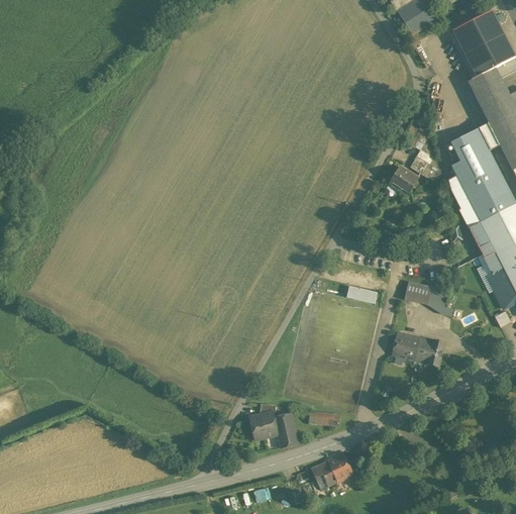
[(390,0),(396,9),(410,0),(390,0)]
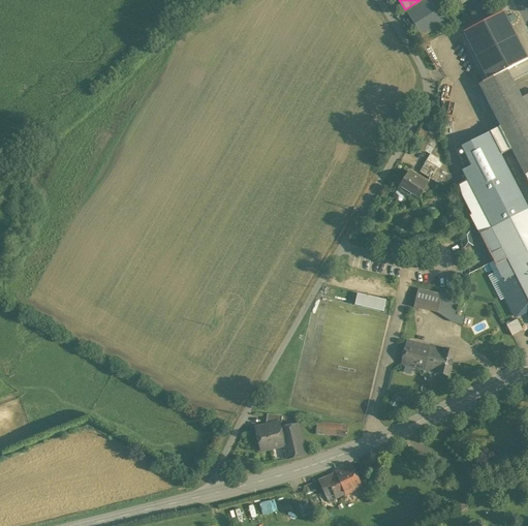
[(440,14),(431,0),(420,0),(405,9),(422,35),(444,21),(440,14)]
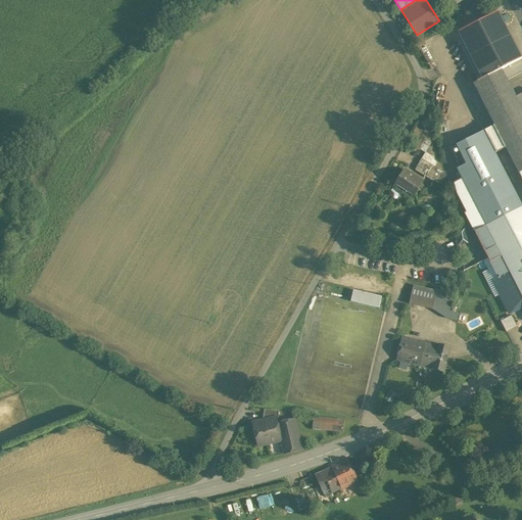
[(474,0),(466,5),(469,11),(480,4),(477,0),(474,0)]
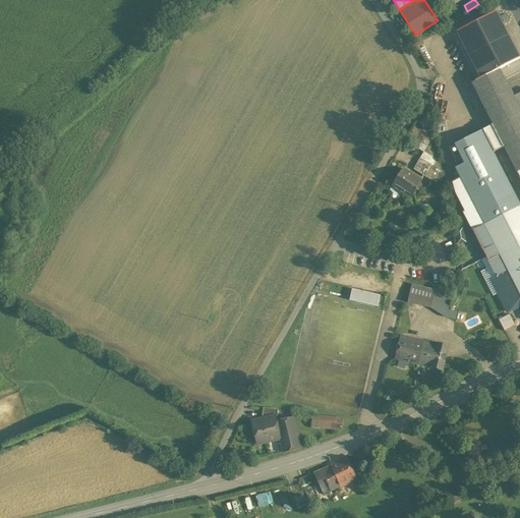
[(496,8),(456,29),(479,75),(474,78),(499,66),(504,64),(504,63),(519,55),(496,8)]
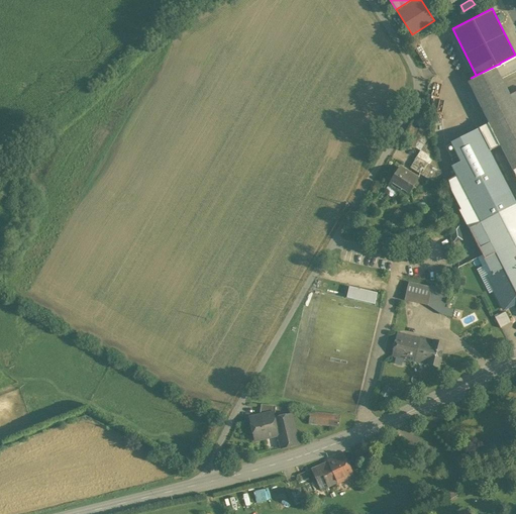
[(471,78),(468,80),(493,130),(515,118),(515,107),(508,93),(500,76),(499,76),(495,66),(471,78)]
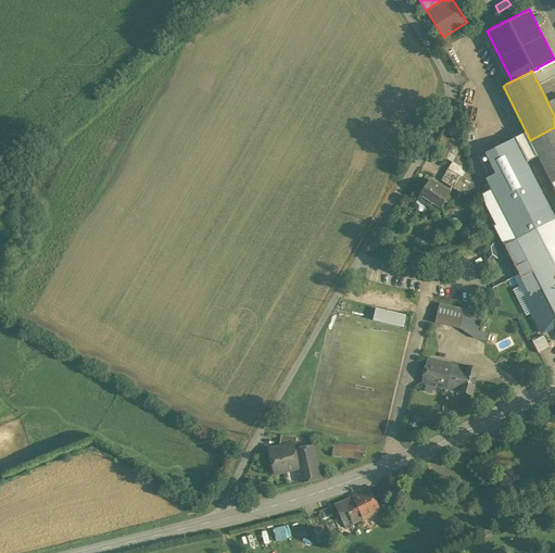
[(448,165),(459,173),(466,161),(454,153),(462,142),(461,125),(449,125),(449,135),(441,135),(434,147),(434,158),(443,158),(450,161),(448,165)]
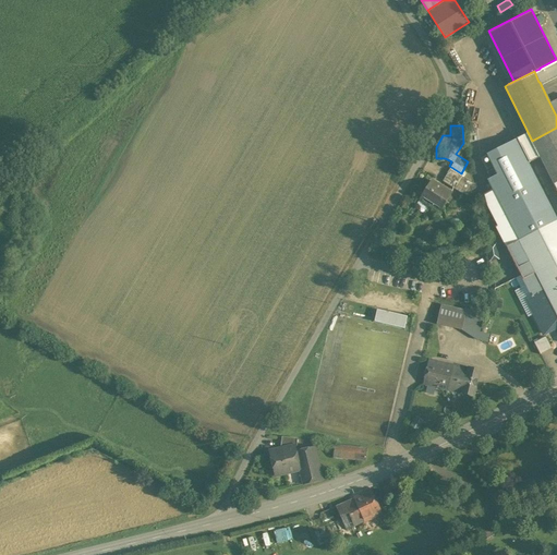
[(556,128),(532,141),(554,183),(556,181),(556,128)]
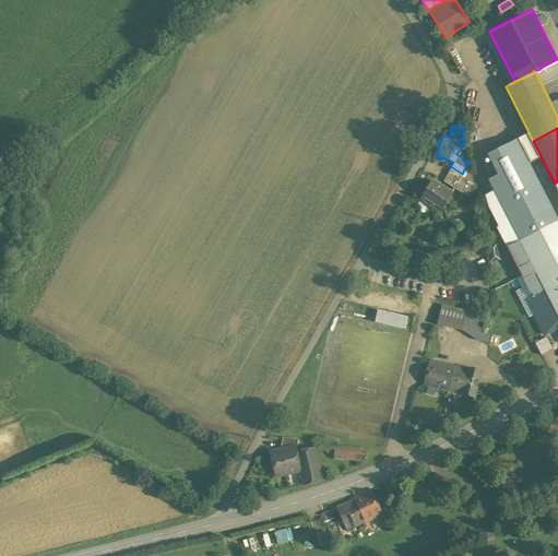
[(517,137),(487,152),(493,163),(522,148),(517,137)]
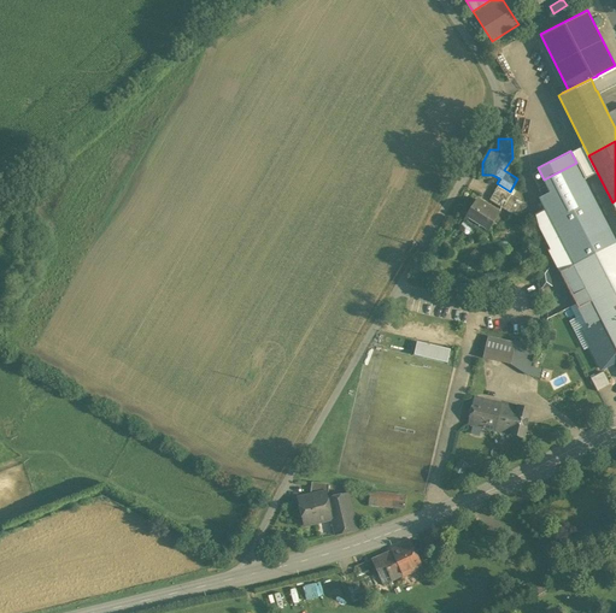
[(615,241),(576,163),(544,180),(549,190),(538,196),(544,208),(573,264),(579,276),(591,299),(615,348),(615,241)]
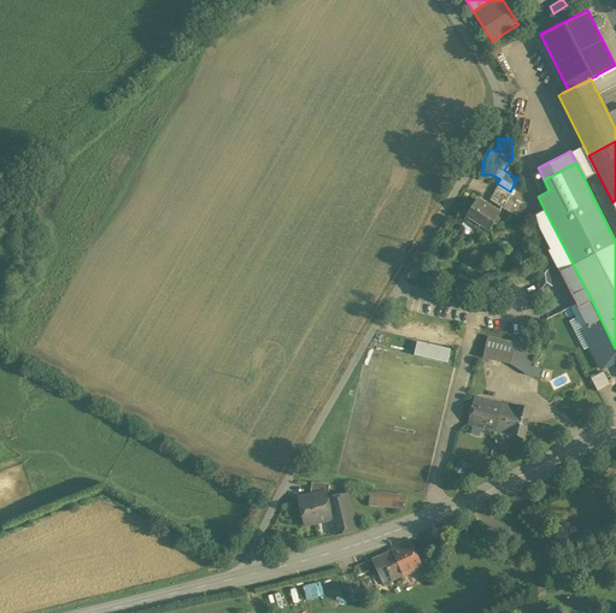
[(510,192),(497,183),(488,196),(502,205),(510,192)]
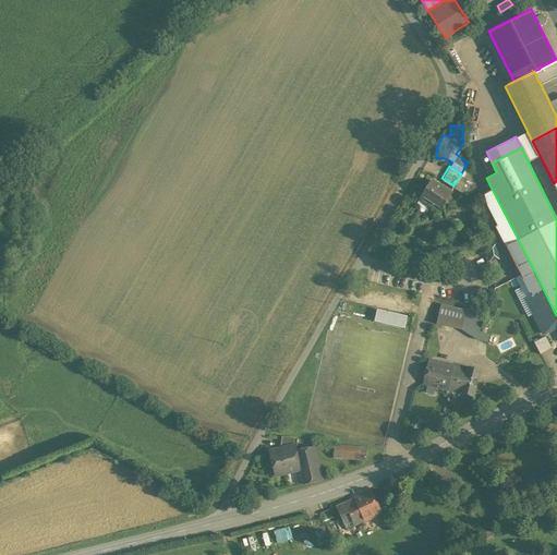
[(468,178),(461,173),(453,185),(460,190),(468,178)]
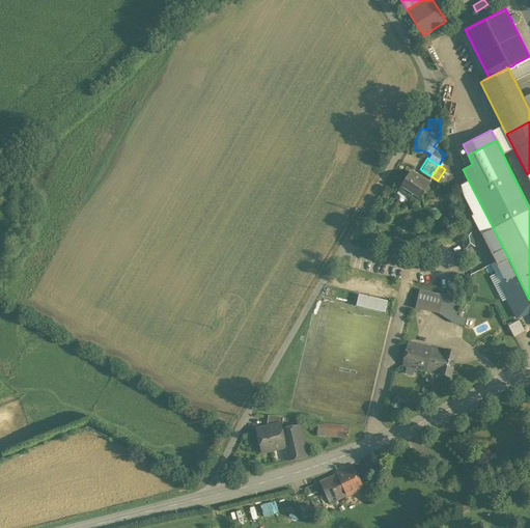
[(428,182),(410,169),(399,187),(401,185),(411,191),(409,193),(418,198),(428,182)]
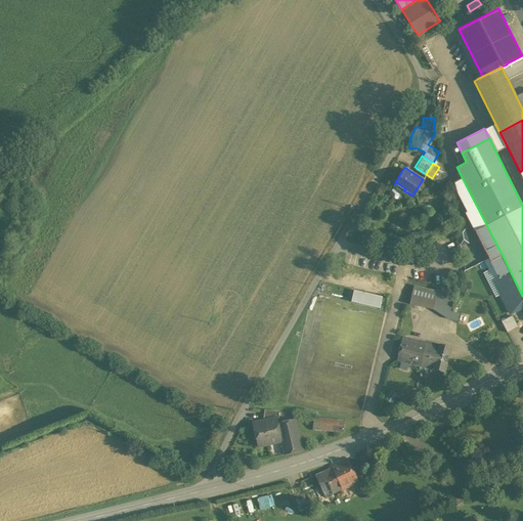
[(486,224),(462,177),(454,180),(458,190),(477,228),(486,224)]
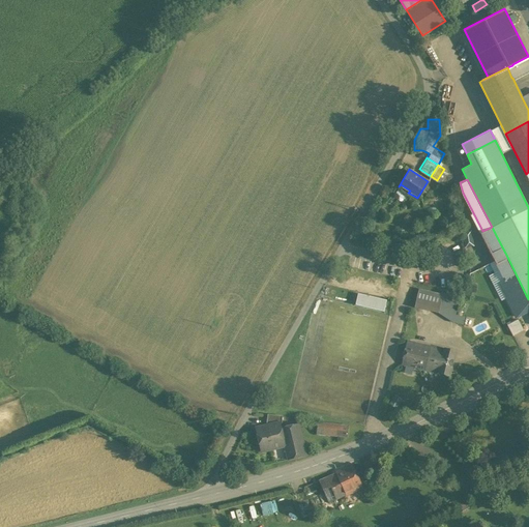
[(482,231),(480,232),(486,243),(497,237),(492,227),(482,231)]
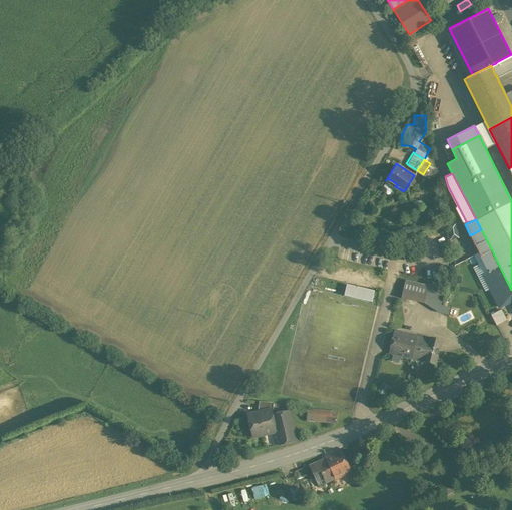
[(481,229),(470,235),(478,250),(480,253),(491,248),(481,229)]
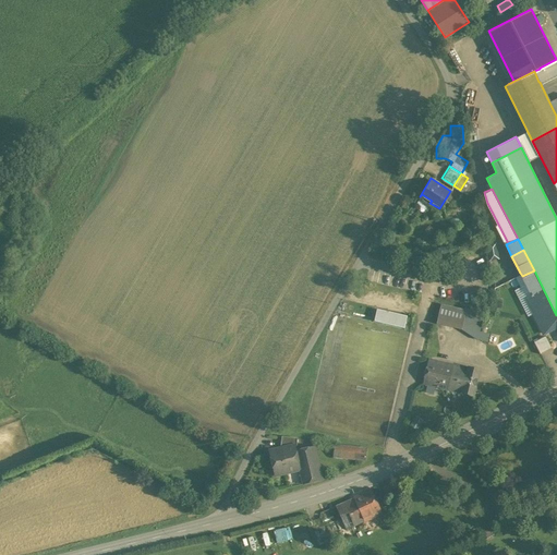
[(556,315),(534,270),(522,276),(530,291),(529,292),(530,293),(525,296),(533,311),(543,332),(556,324),(556,315)]
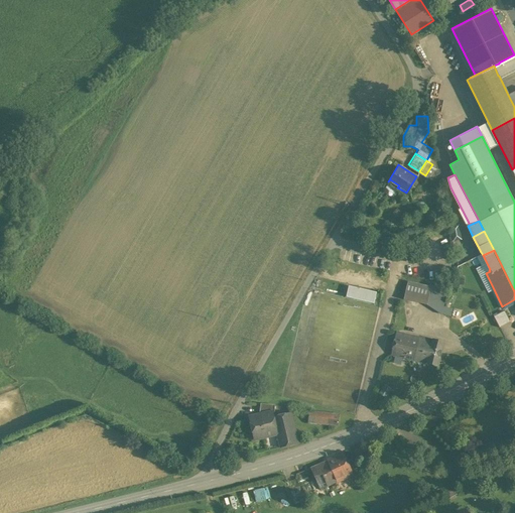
[(488,290),(493,287),(486,273),(490,271),(489,270),(490,269),(483,255),(481,252),(471,257),(488,290)]
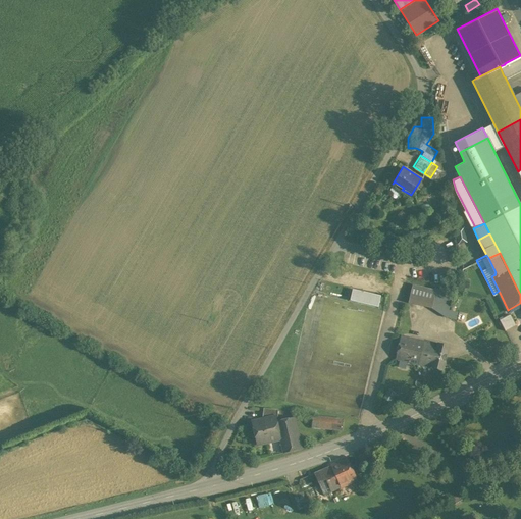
[(412,282),(408,300),(431,306),(435,288),(412,282)]
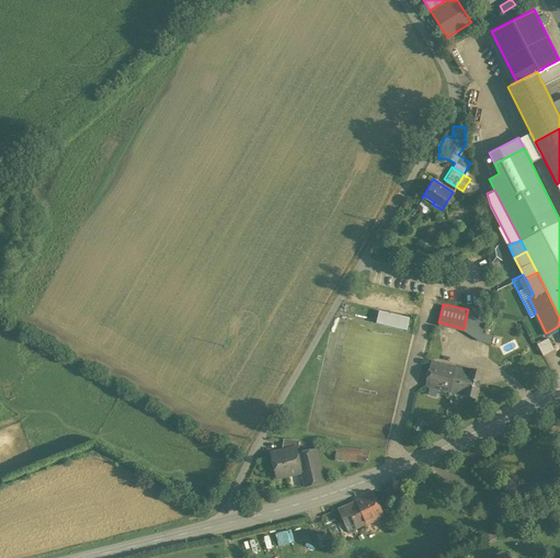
[(386,311),(379,309),(377,320),(384,322),(386,311)]
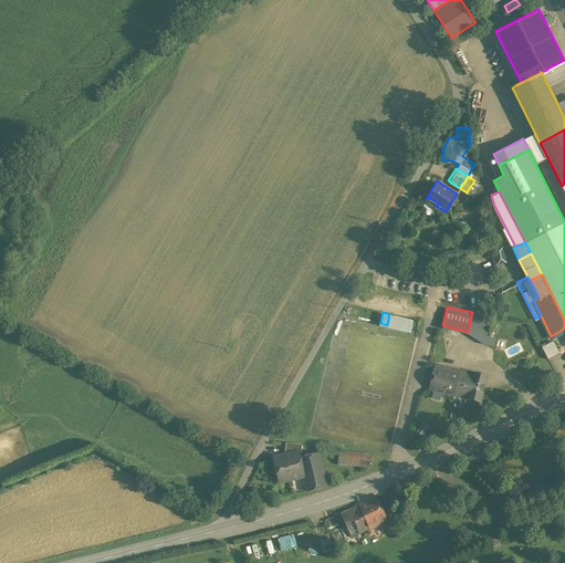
[(472,312),(468,332),(484,341),(485,332),(489,316),(472,312)]
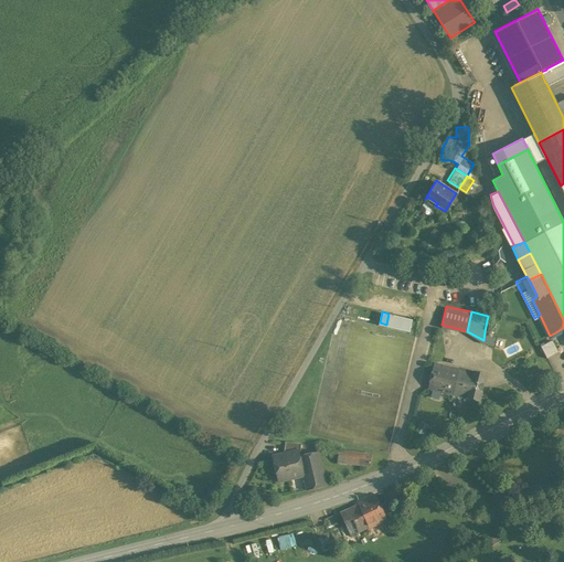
[(401,316),(389,314),(386,325),(398,327),(401,316)]
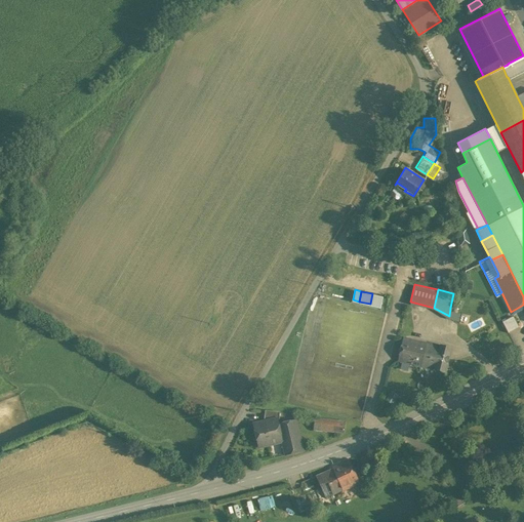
[(381,295),(372,293),(370,304),(379,306),(381,295)]
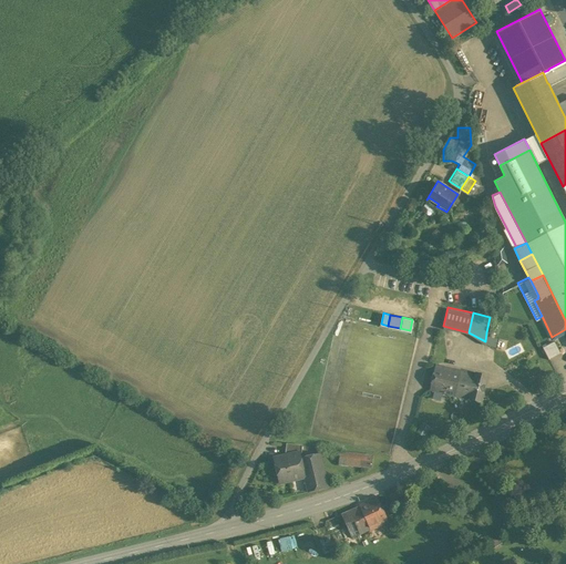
[(554,339),(542,346),(548,357),(561,351),(554,339)]
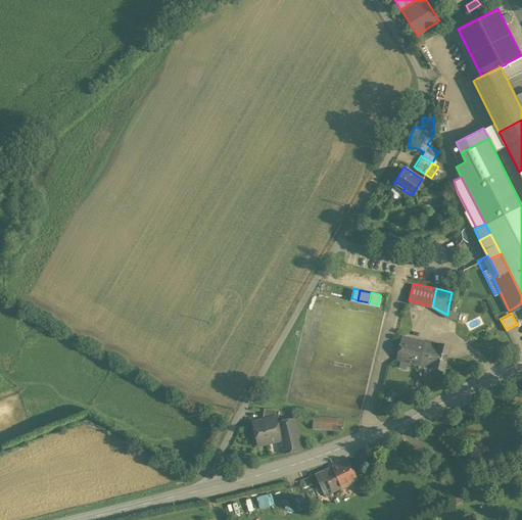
[(424,340),(400,335),(395,358),(419,363),(424,340)]
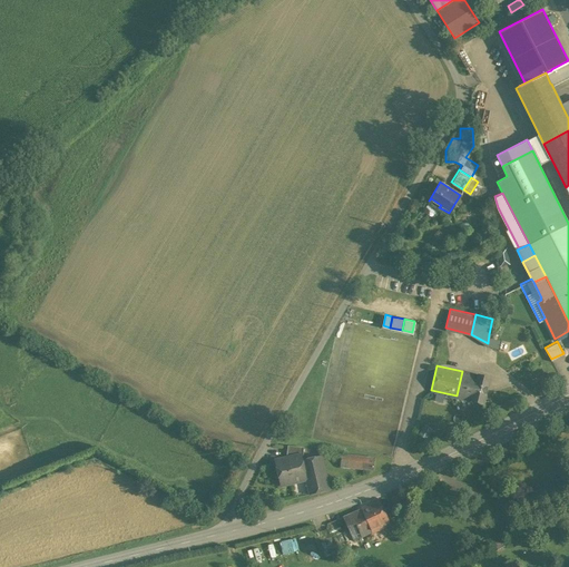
[(477,374),(462,371),(457,396),(470,399),(483,402),(490,374),(477,372),(477,373),(477,374)]
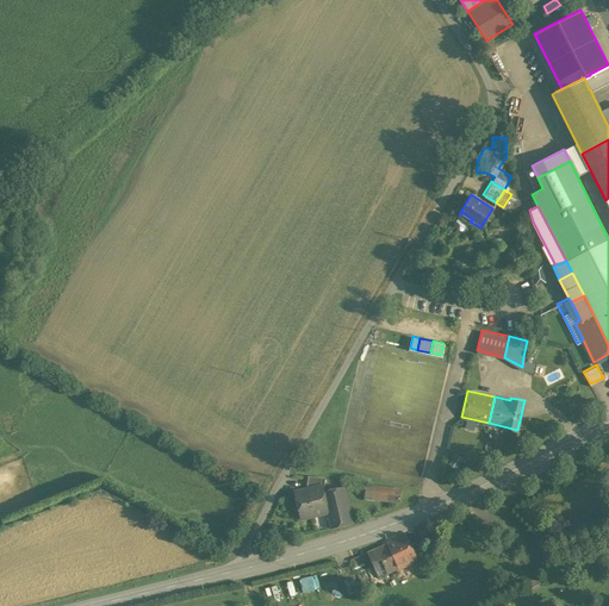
[(448,464),(455,467),(459,458),(453,456),(448,464)]
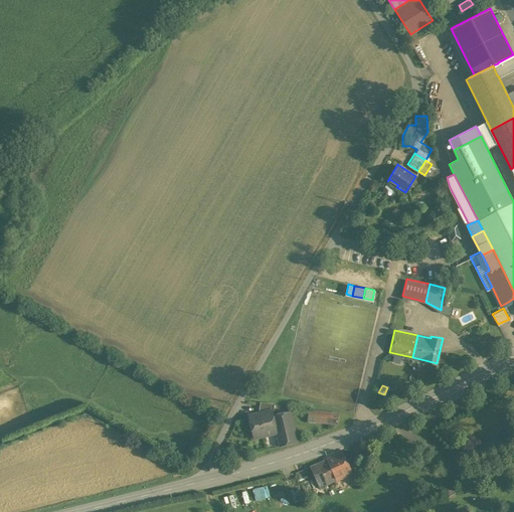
[(274,401),(260,400),(259,411),(271,408),(271,409),(273,409),(274,401)]
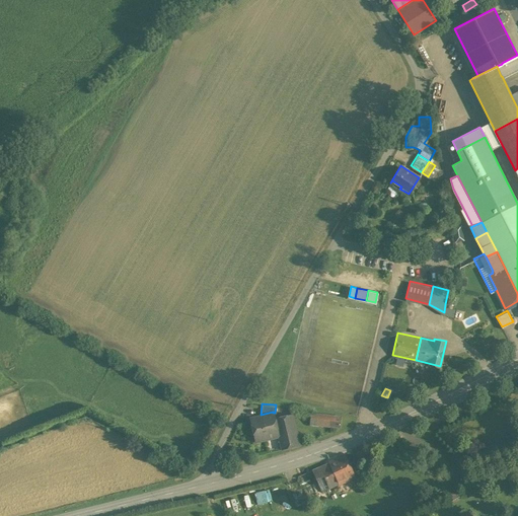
[(341,414),(310,411),(309,423),(340,426),(341,414)]
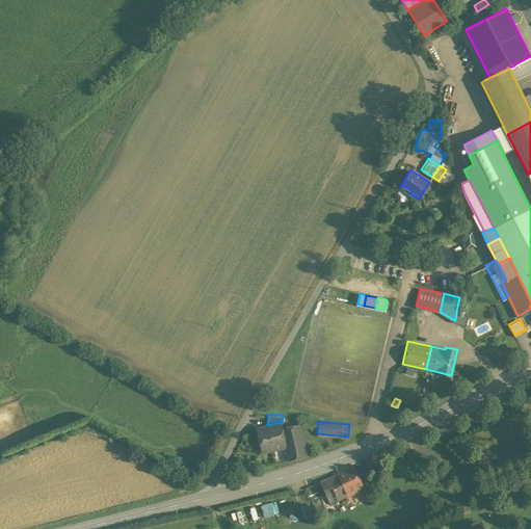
[(267,425),(262,426),(263,429),(261,431),(258,432),(262,451),(284,446),(280,428),(281,428),(280,423),(280,422),(267,425)]
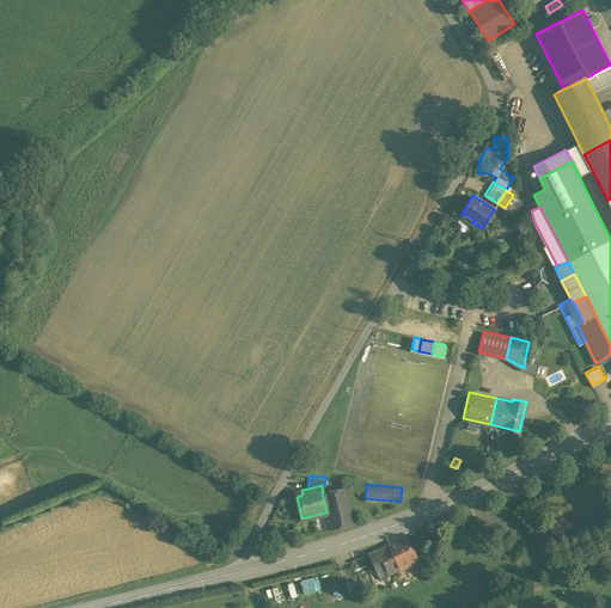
[(323,492),(322,492),(327,513),(331,528),(353,523),(344,487),(323,492)]
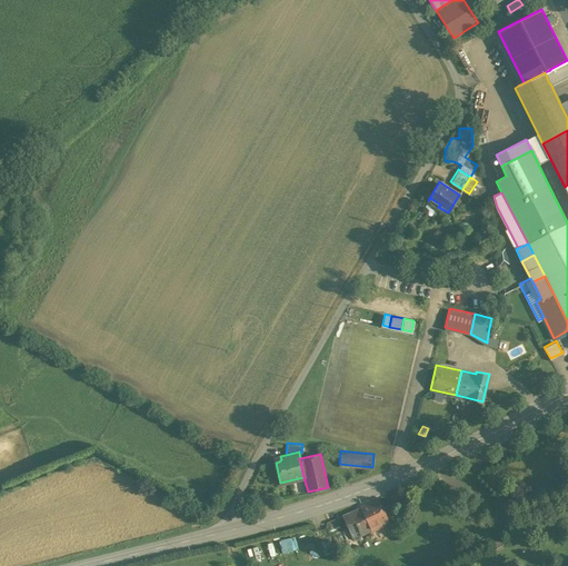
[(377,498),(341,514),(352,537),(387,520),(377,498)]
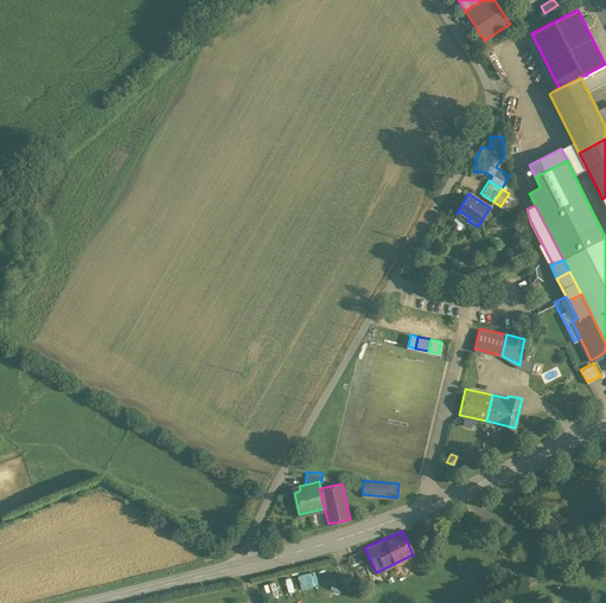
[(298,572),(299,584),(316,583),(314,570),(298,572)]
